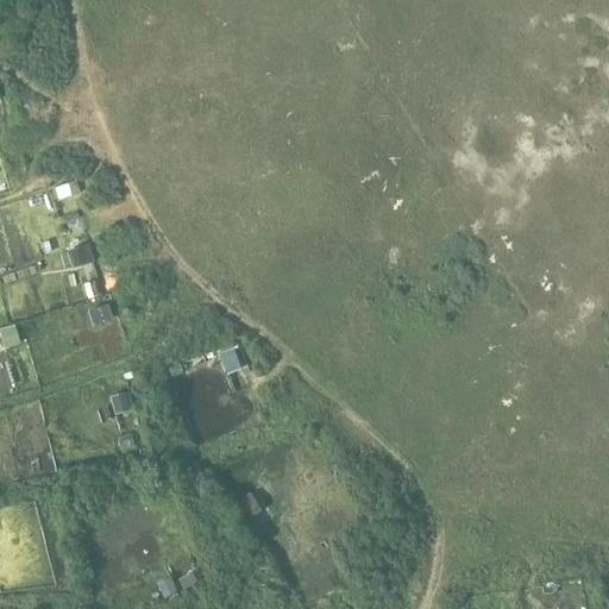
[(73,183),(51,189),(54,194),(55,202),(70,198),(76,195),(73,183)]
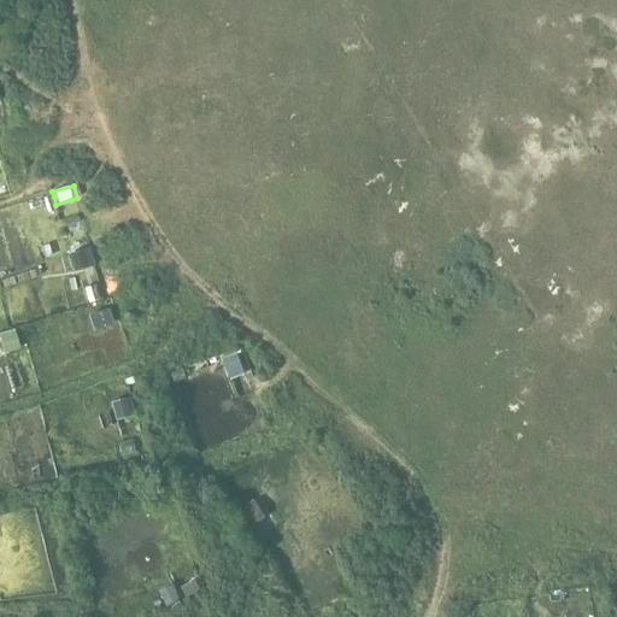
[(82,251),(69,254),(74,271),(87,266),(82,251)]
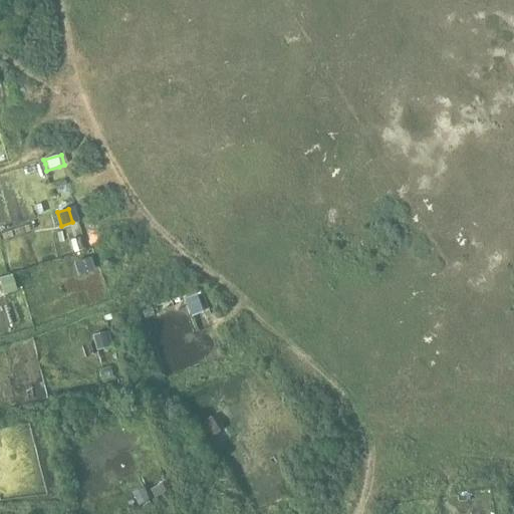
[(85,259),(73,263),(78,275),(89,271),(85,259)]
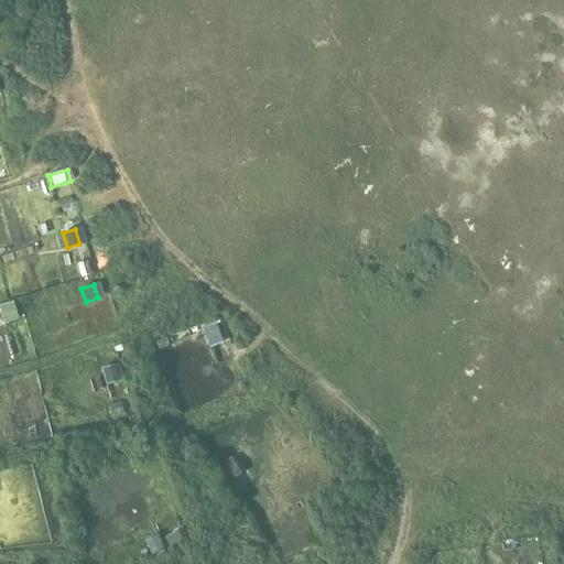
[(11,302),(0,304),(0,312),(3,323),(17,320),(11,302)]
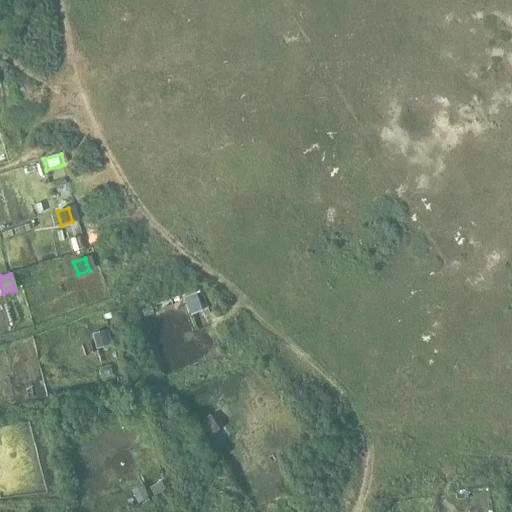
[(196,295),(184,299),(191,315),(202,311),(196,295)]
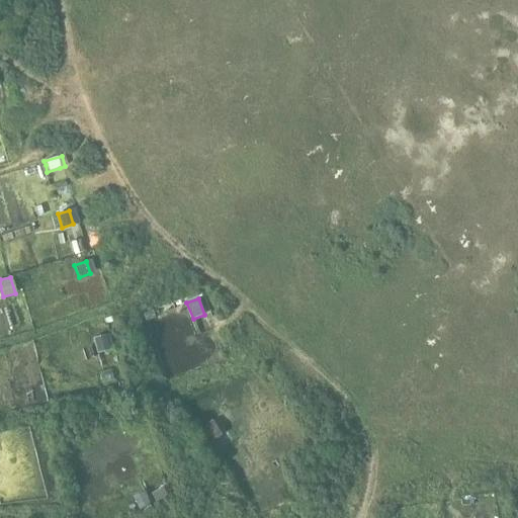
[(104,336),(93,339),(96,352),(108,349),(104,336)]
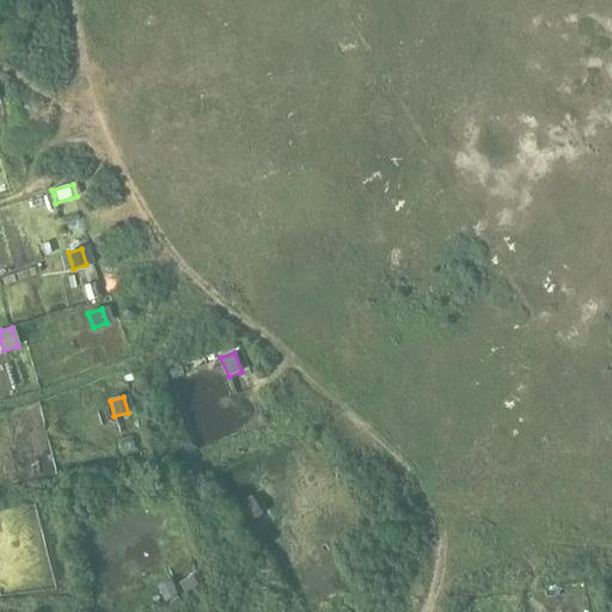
[(254,502),(243,508),(251,521),(262,514),(254,502)]
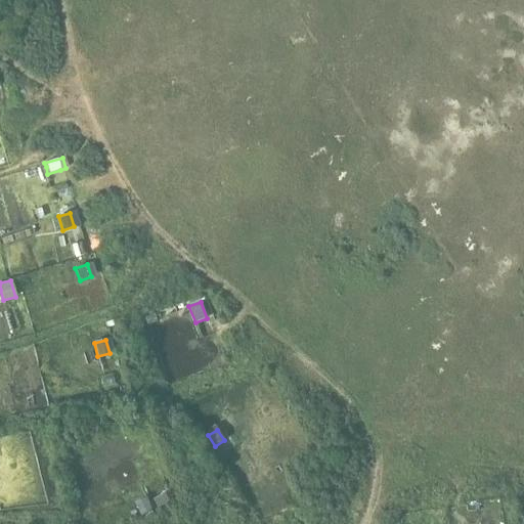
[(167,494),(155,499),(159,508),(170,501),(167,494)]
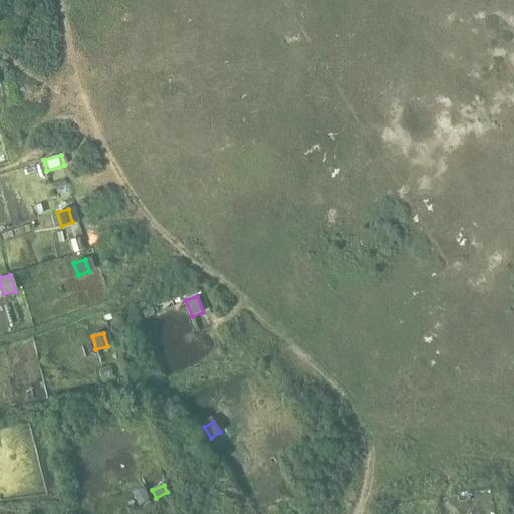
[(145,490),(134,495),(139,505),(150,500),(145,490)]
